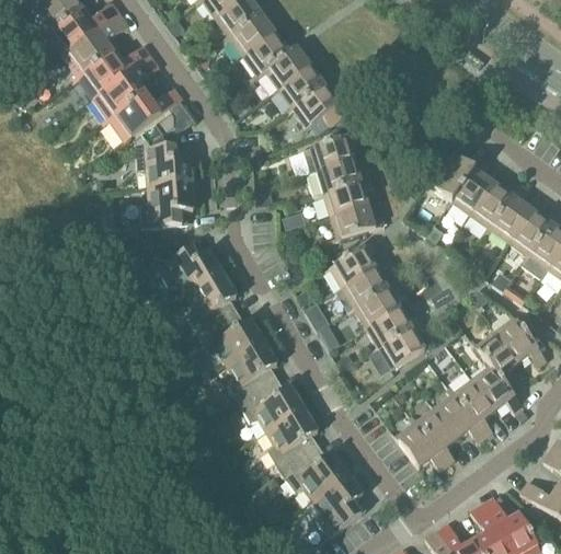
[(22,0),(31,12),(47,0),(22,0)]
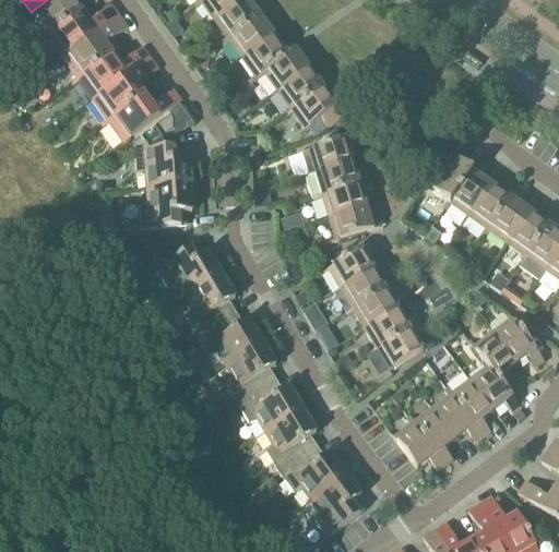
[(47,0),(31,12),(45,32),(39,35),(40,37),(82,8),(76,0),(47,0)]
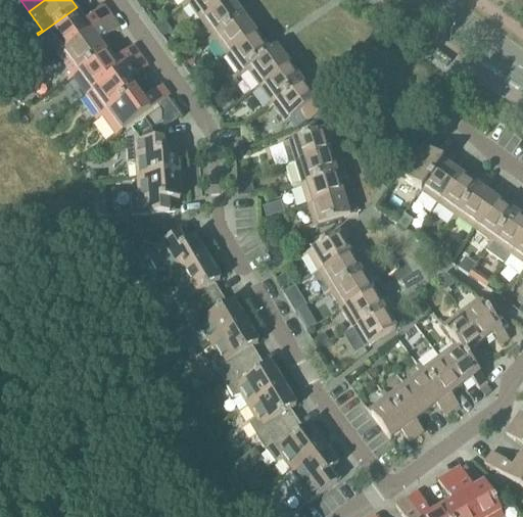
[(188,0),(200,16),(223,0),(185,0),(182,2),(183,4),(188,0)]
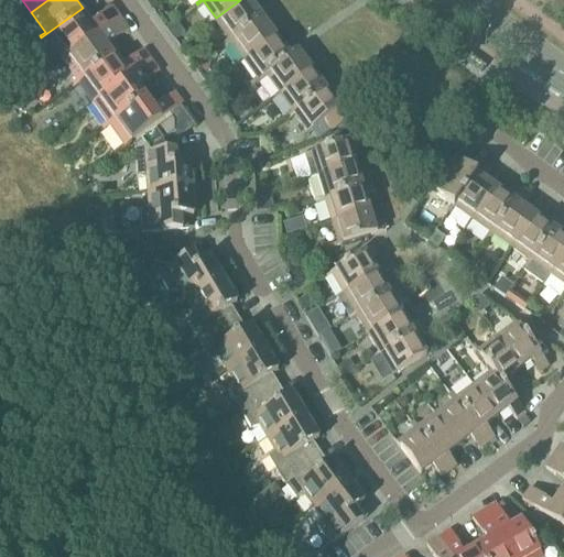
[(223,39),(224,41),(270,8),(264,1),(257,7),(252,0),(240,0),(216,18),(228,35),(223,39)]
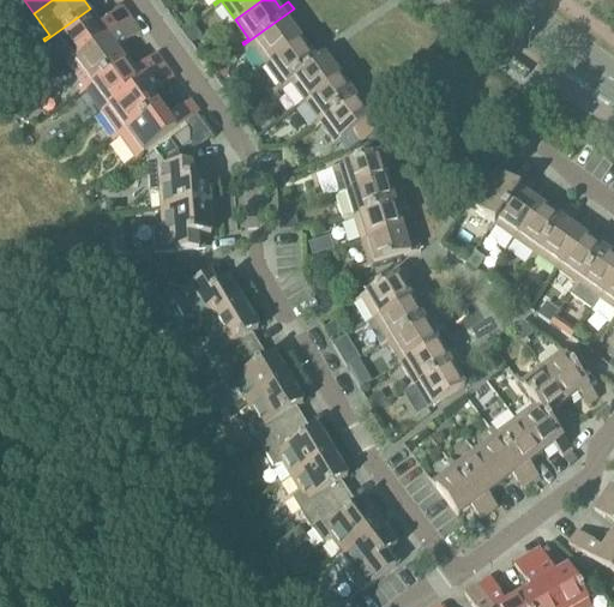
[(53,40),(67,60),(131,14),(121,2),(97,19),(90,8),(44,41),(47,43),(53,40)]
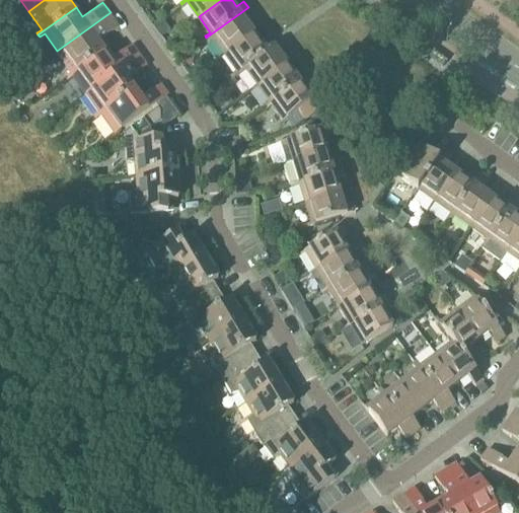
[(213,35),(224,52),(253,30),(245,19),(252,14),(248,7),(206,38),(208,40),(213,35)]
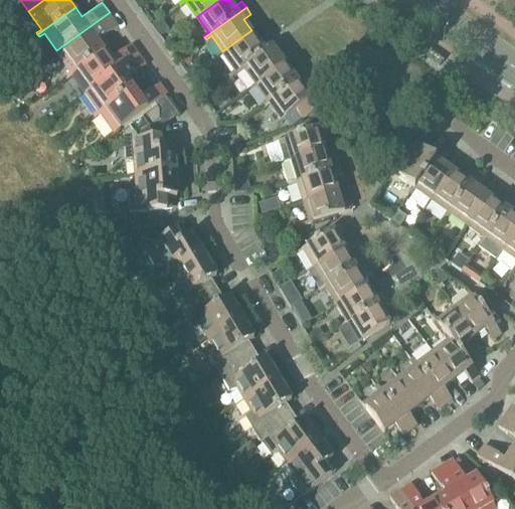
[(97,37),(117,22),(110,12),(56,50),(69,68),(64,71),(66,73),(104,46),(97,37)]
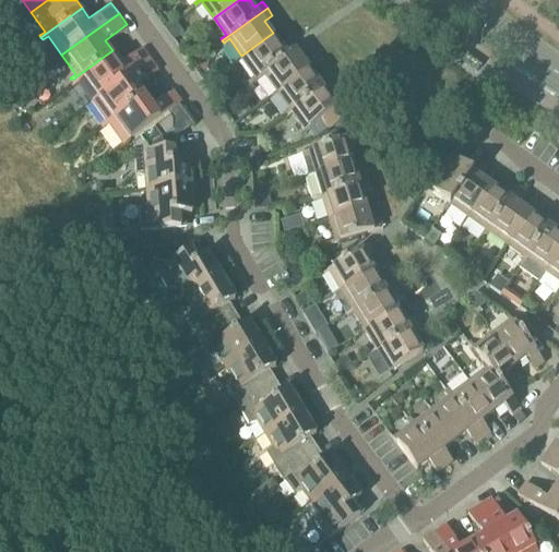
[(173,35),(182,28),(174,18),(165,24),(173,35)]
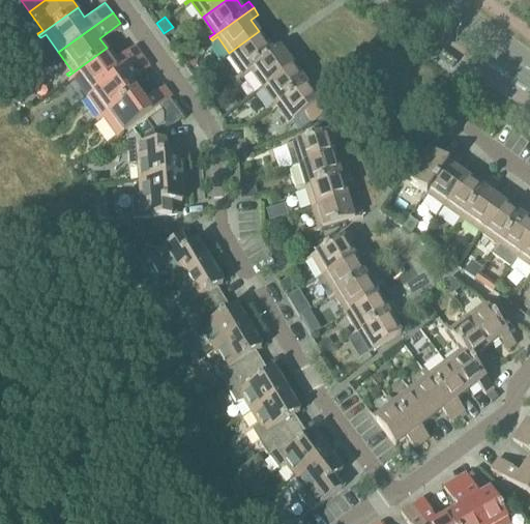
[(237,75),(244,69),(280,44),(274,37),(267,42),(259,31),(229,53),(241,69),(236,74),(237,75)]
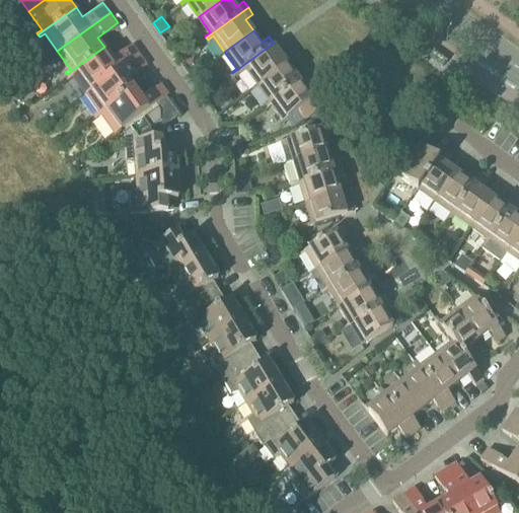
[(245,66),(257,82),(287,61),(279,50),(286,45),(281,38),(274,43),(239,68),(240,70),(245,66)]
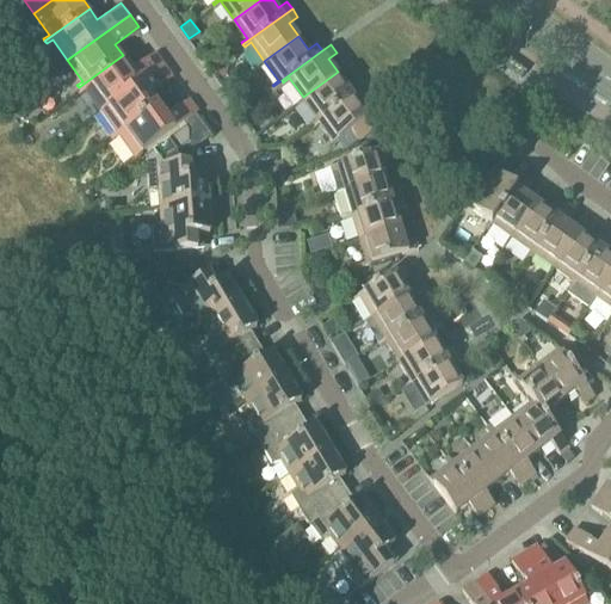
[(86,86),(100,106),(164,61),(155,49),(131,66),(123,55),(79,87),(80,90),(86,86)]
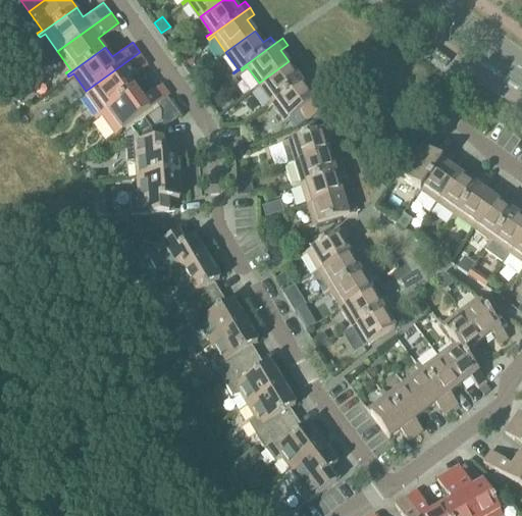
[(94,112),(96,114),(134,87),(126,78),(147,62),(140,52),(86,91),(99,108),(94,112)]
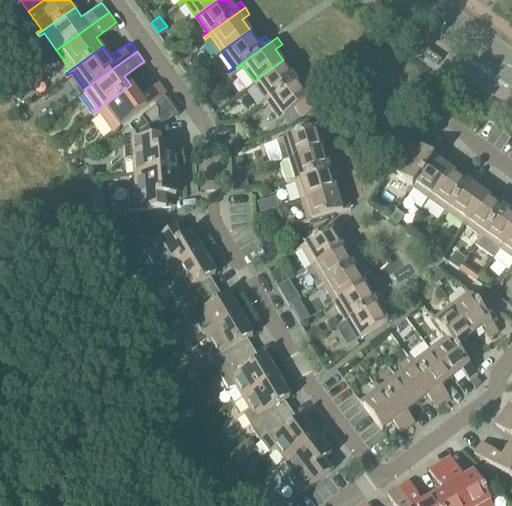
[(260,100),(261,102),(302,72),(298,66),(290,71),(283,60),(254,81),(265,96),(260,100)]
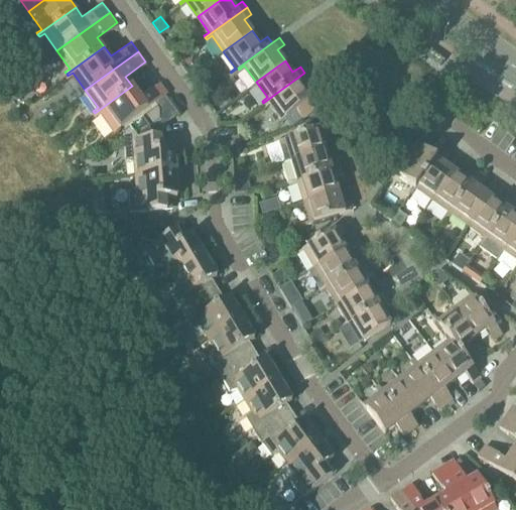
[(304,73),(263,103),(265,105),(269,101),(281,117),(296,107),(302,115),(313,107),(308,98),(310,96),(302,85),(309,80),(304,73)]
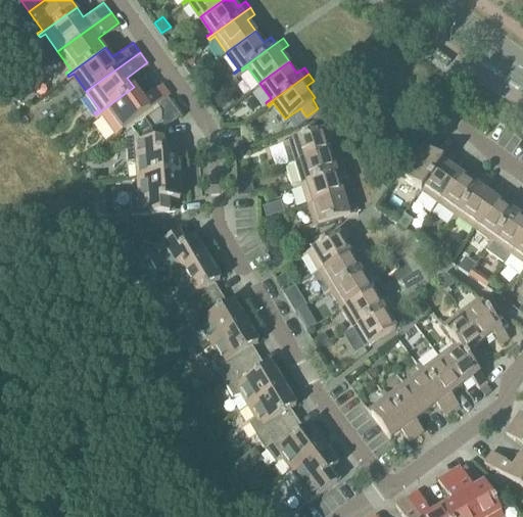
[(115,131),(170,92),(161,82),(141,96),(134,87),(96,114),(97,116),(102,112),(115,131)]
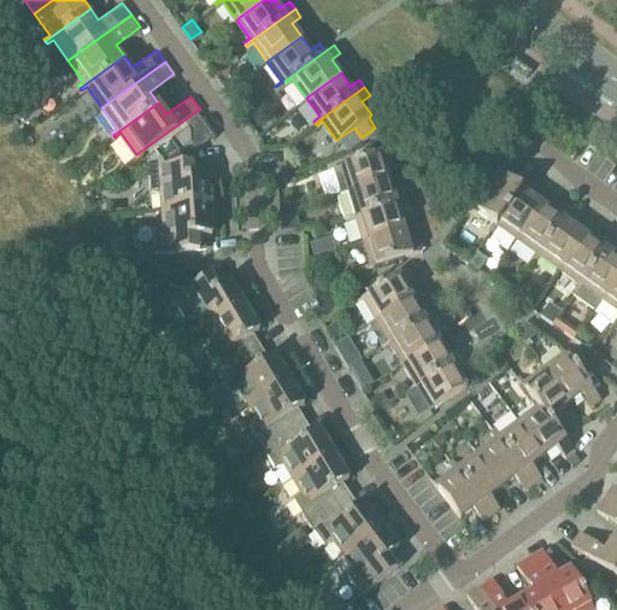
[(159,191),(160,206),(215,201),(212,180),(207,180),(206,174),(198,174),(193,174),(192,159),(180,160),(178,148),(191,139),(191,128),(187,124),(147,153),(150,188),(159,191)]
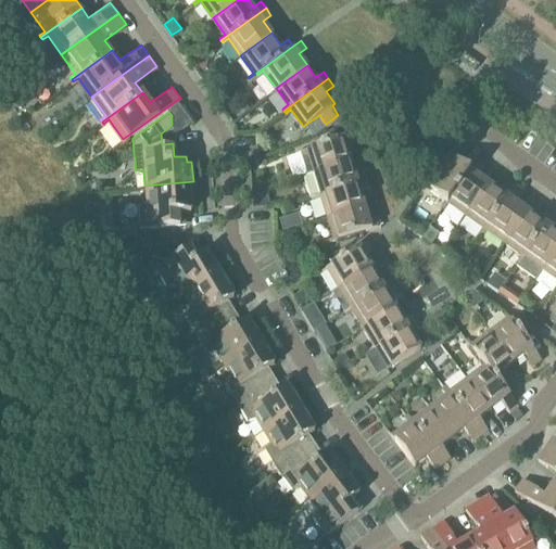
[(345,143),(355,141),(352,131),(300,148),(306,171),(350,157),(345,143)]
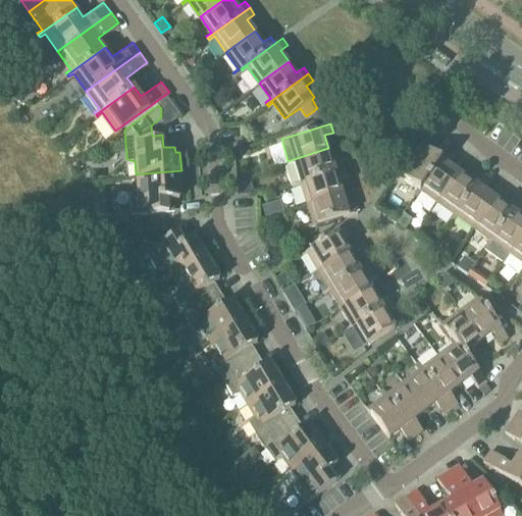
[(401,173),(417,186),(413,191),(415,193),(448,146),(440,140),(432,151),(422,144),(401,173)]
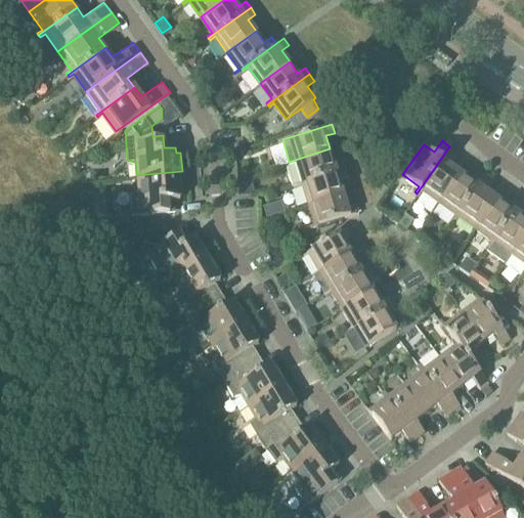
[(419,195),(423,188),(438,201),(460,170),(448,162),(456,152),(449,146),(417,193),(419,195)]
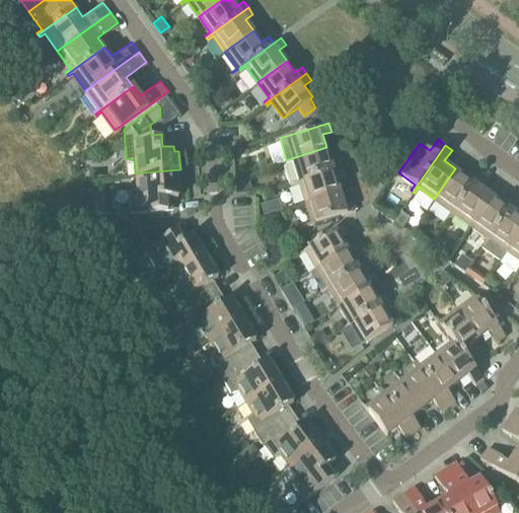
[(292,180),(298,178),(342,165),(340,157),(330,160),(326,147),(286,160),(292,180)]
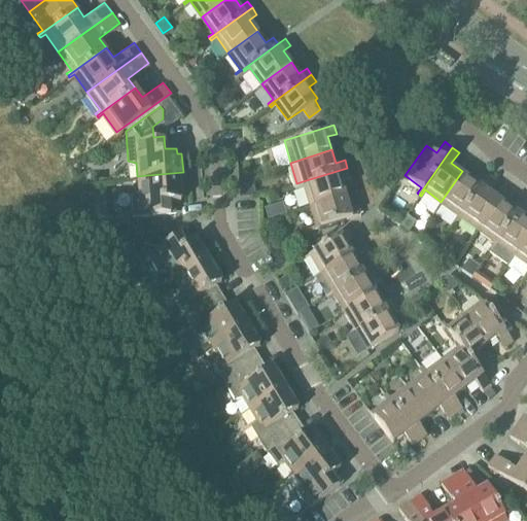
[(303,181),(310,203),(345,192),(341,179),(349,176),(347,168),(303,181)]
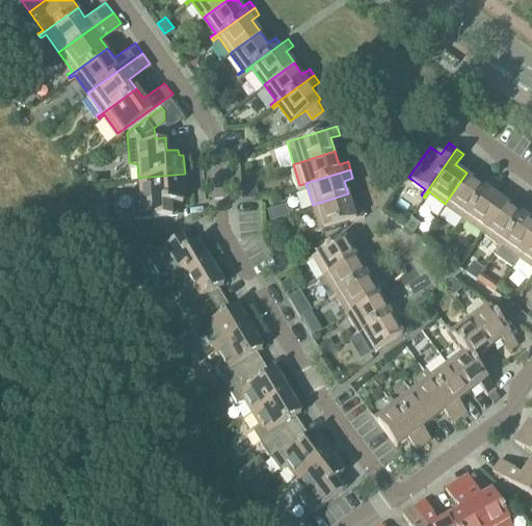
[(459,221),(494,175),(485,169),(478,181),(467,173),(445,204),(461,214),(457,220),(459,221)]
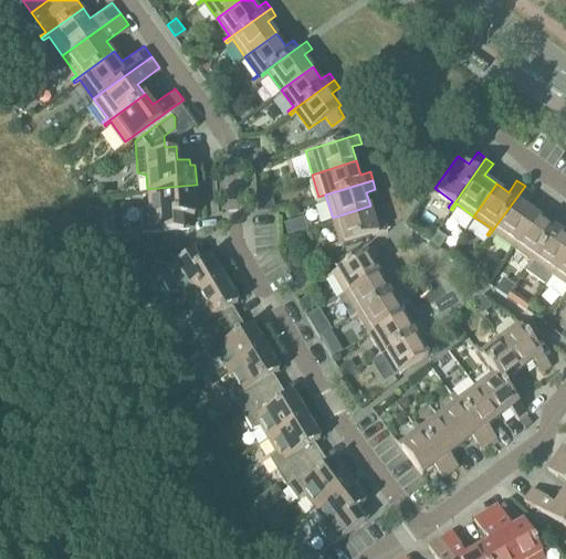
[(197,185),(147,189),(148,202),(140,207),(142,230),(182,227),(181,213),(186,212),(194,212),(194,206),(198,206),(197,185)]
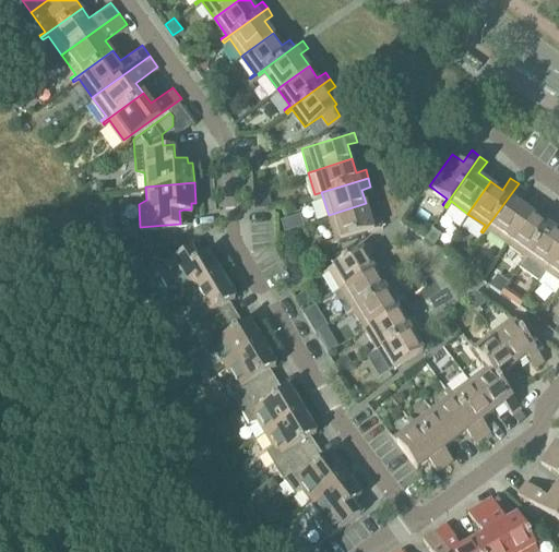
[(507,241),(530,208),(518,201),(526,189),(519,183),(483,232),(485,235),(489,228),(507,241)]
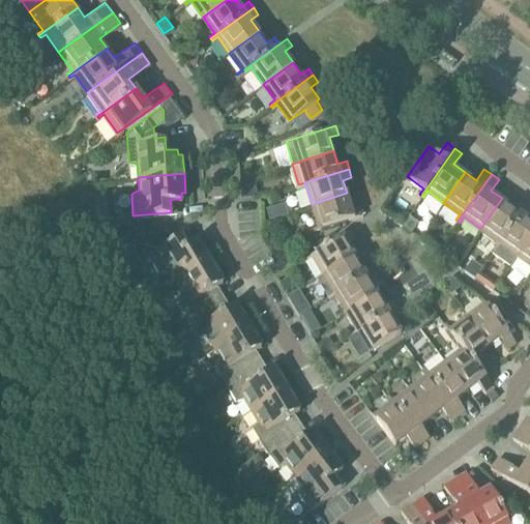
[(351,206),(347,193),(312,204),(317,224),(312,226),(312,228),(362,212),(359,204),(351,206)]
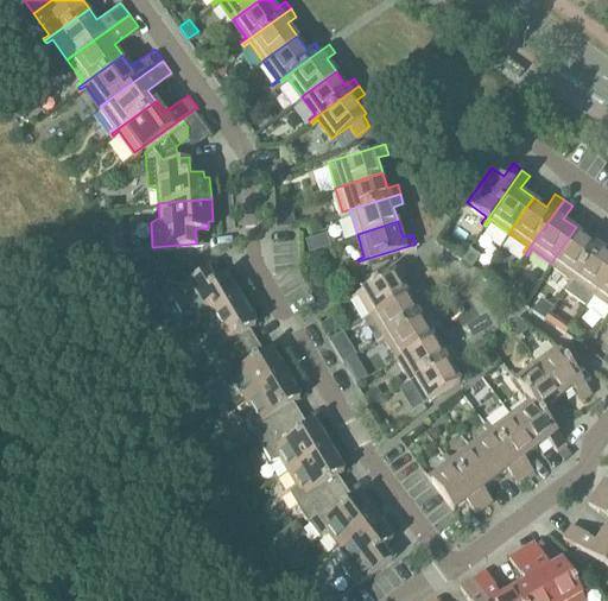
[(576,227),(551,263),(571,277),(606,229),(597,223),(588,236),(576,227)]
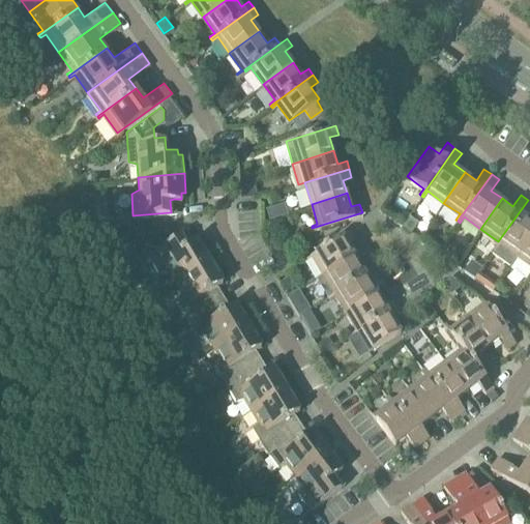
[(510,263),(517,255),(529,235),(529,217),(527,216),(529,211),(529,201),(528,200),(498,241),(493,250),(510,263)]
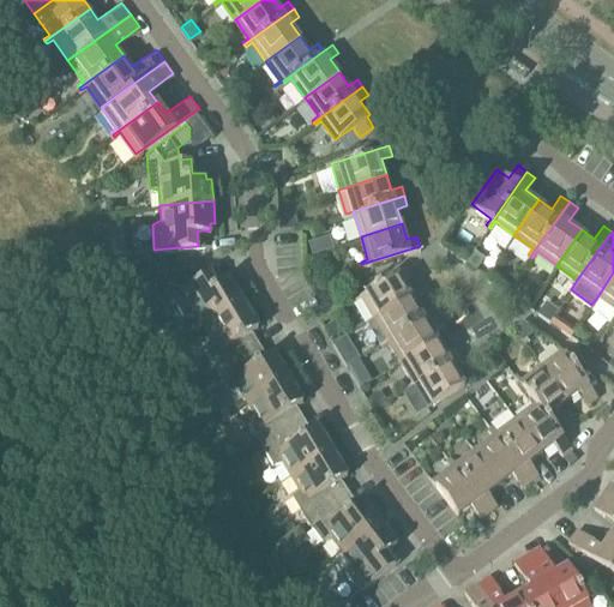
[(150,269),(149,254),(119,257),(120,276),(140,275),(139,270),(150,269)]
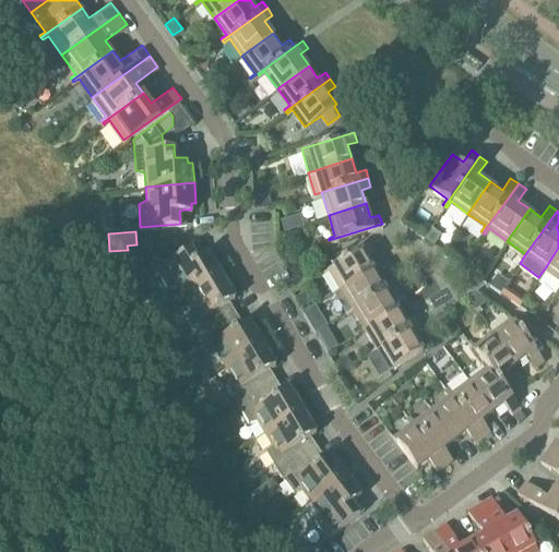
[(329,267),(340,286),(373,266),(366,253),(375,249),(369,240),(322,268),(323,271),(329,267)]
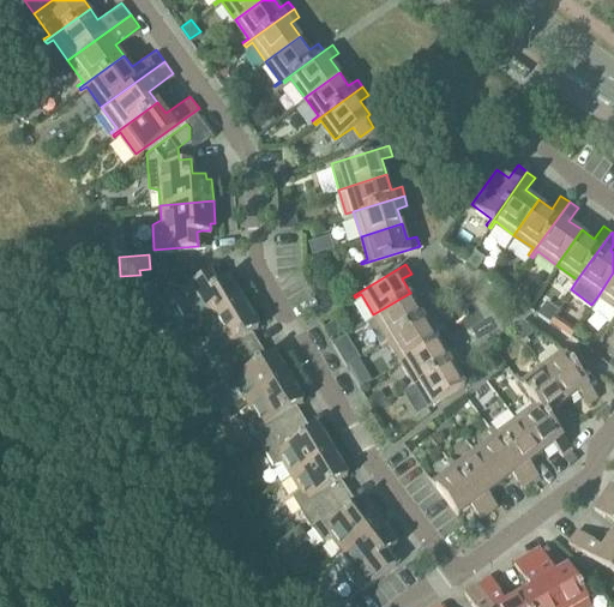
[(202,324),(247,298),(235,278),(232,281),(228,275),(221,280),(216,281),(209,269),(170,292),(184,314),(194,312),(202,324)]
